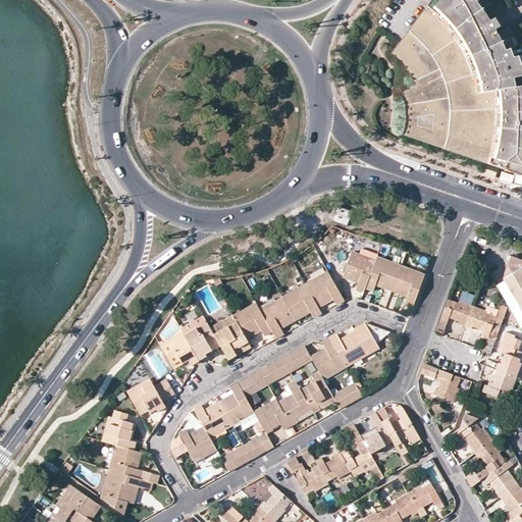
[(410,72),(413,81),(415,87),(403,96),(407,110),(407,117),(406,124),(404,134),(453,152),(521,175),(521,87),(519,88),(517,79),(521,76),(521,66),(520,67),(517,58),(515,59),(512,50),(513,50),(509,40),(515,37),(511,28),(499,34),(497,31),(501,28),(497,18),(491,21),(489,17),(500,10),(494,1),(491,3),(488,0),(432,0),(393,54),(399,59),(407,68),(410,72)]
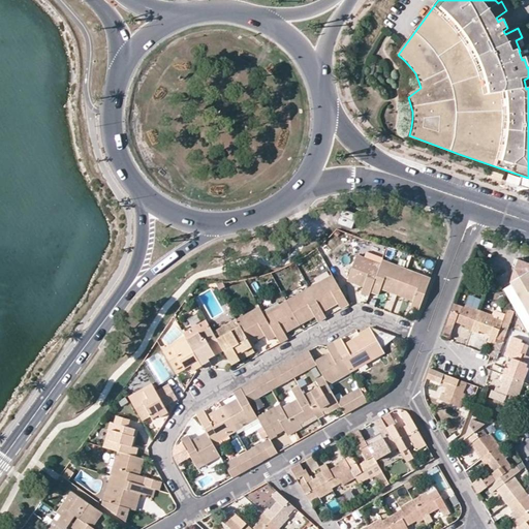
[(520,51),(526,48),(522,37),(516,40),(520,51)]
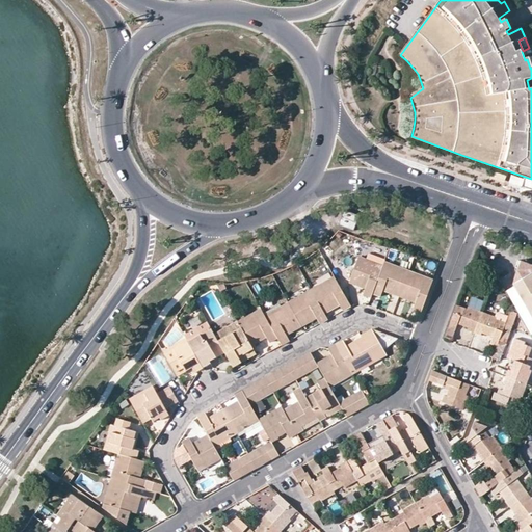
[(520,185),(521,178),(511,176),(509,183),(520,185)]
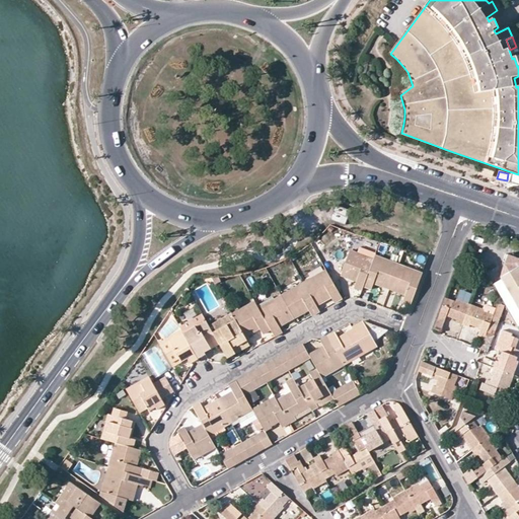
[(376,252),(360,247),(358,252),(350,249),(341,275),(356,281),(354,287),(362,290),(363,286),(374,258),(375,254),(376,252)]
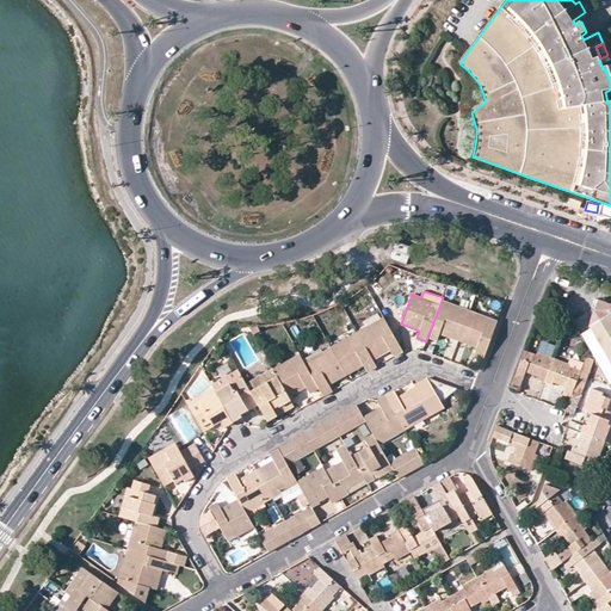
[(460,312),(461,308),(442,300),(440,304),(460,312)]
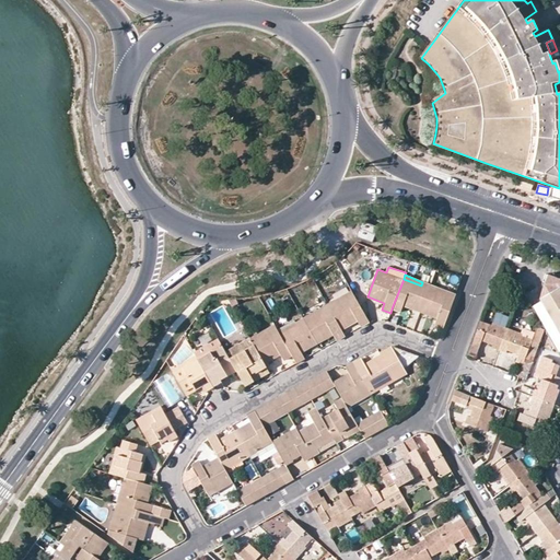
[(559,279),(551,276),(541,300),(559,289),(559,279)]
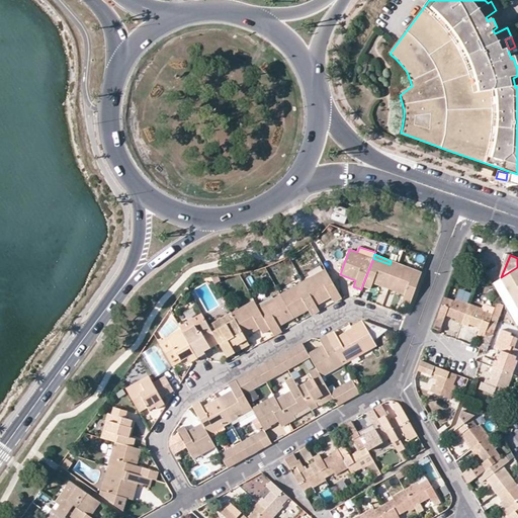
[(370,288),(373,282),(389,288),(398,263),(391,261),(390,264),(373,258),(362,285),(370,288)]
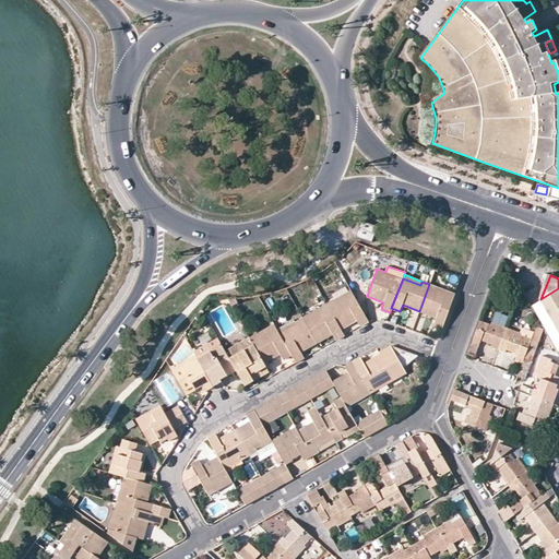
[(429,284),(419,311),(437,318),(435,324),(442,328),(453,298),(436,292),(438,287),(429,284)]
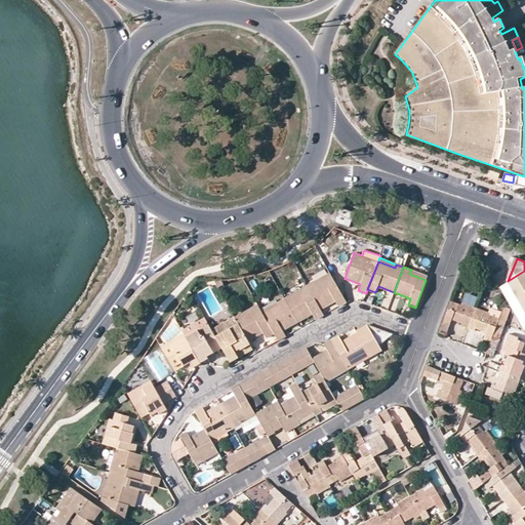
[(411,270),(409,274),(426,280),(428,276),(411,270)]
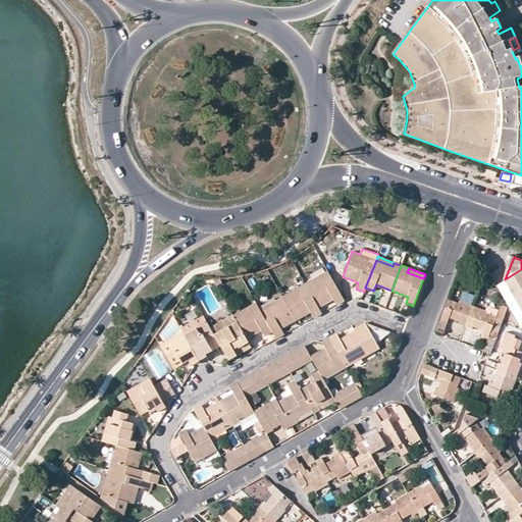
[(336,304),(344,300),(326,269),(311,277),(312,280),(305,283),(307,288),(318,307),(332,299),(336,304)]
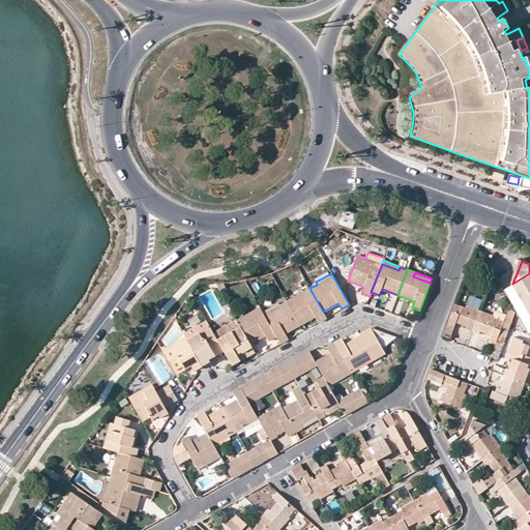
[(529,273),(512,284),(529,314),(529,273)]
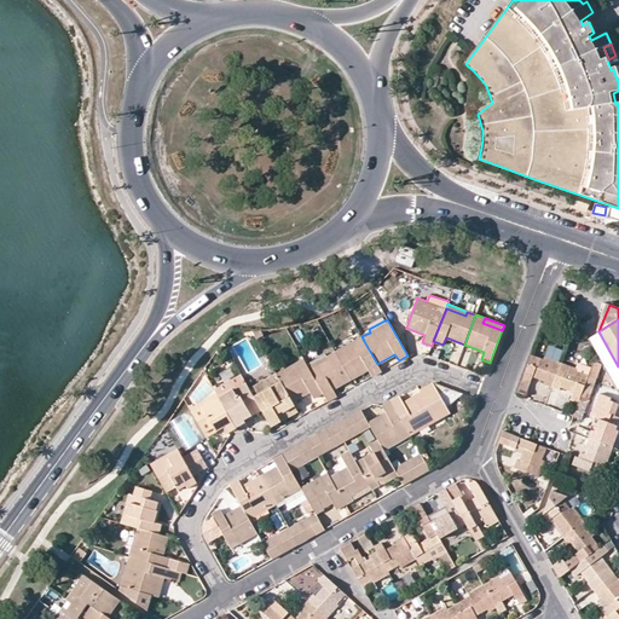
[(364,341),(362,336),(343,347),(346,351),(364,341)]
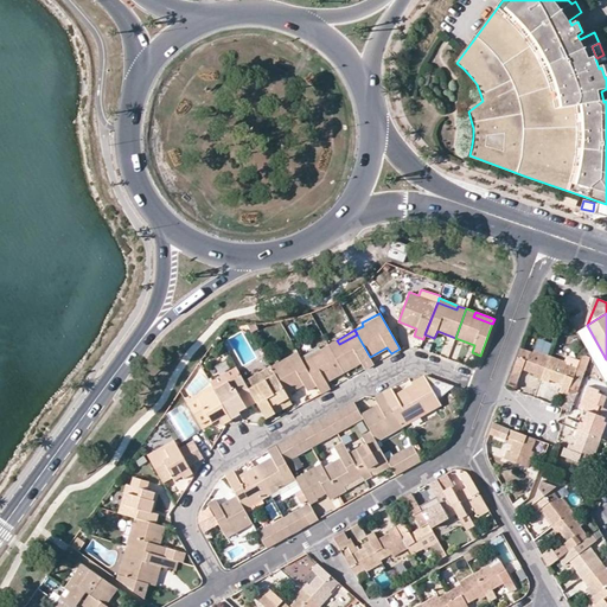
[(370,357),(357,334),(339,344),(337,340),(328,345),(344,372),(360,363),(364,369),(374,364),(370,357)]
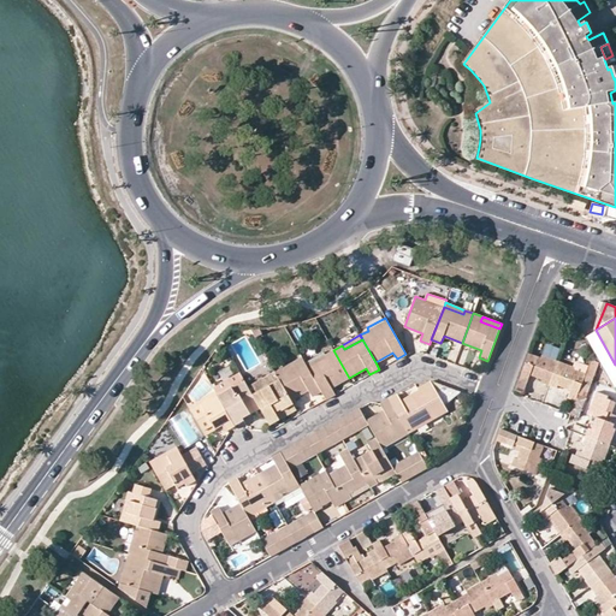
[(326,355),(327,359),(309,369),(321,391),(326,400),(336,395),(332,388),(349,378),(333,350),(326,355)]
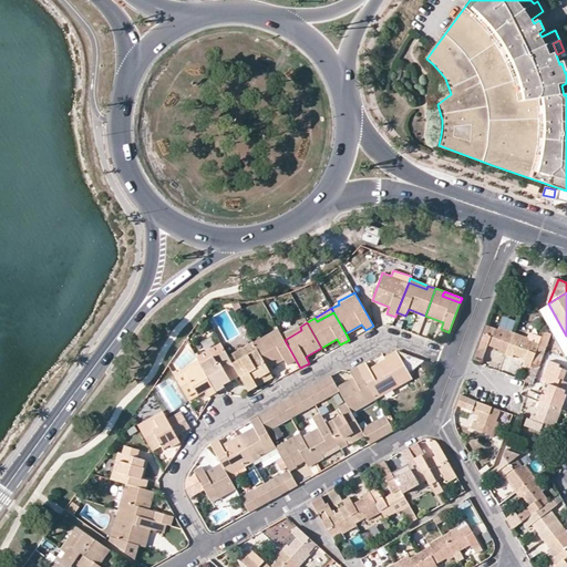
[(483,361),(488,346),(498,349),(497,351),(505,354),(514,332),(498,326),(497,329),(487,325),(475,358),(483,361)]
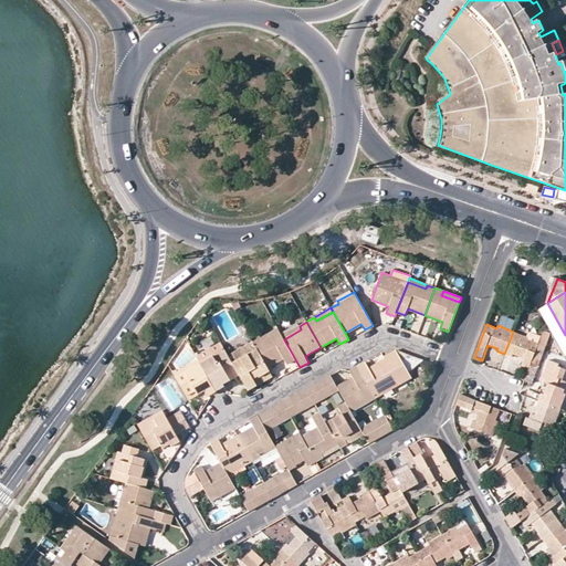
[(301,329),(300,326),(282,336),(284,339),(301,329)]
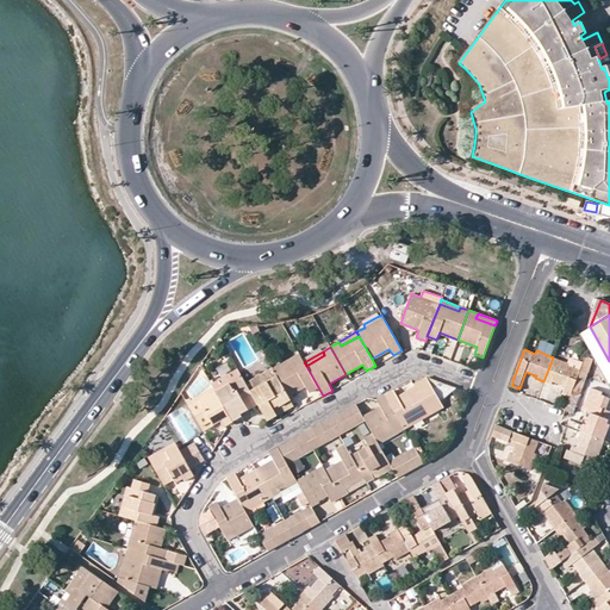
[(302,358),(299,353),(281,363),(284,367),(302,358)]
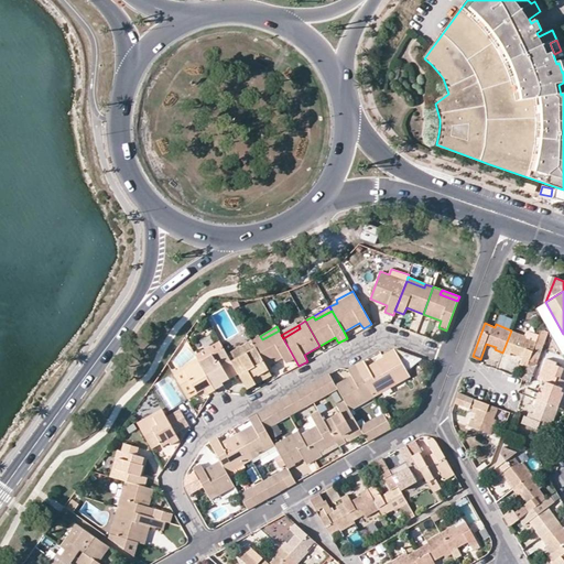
[(281,335),(279,331),(262,339),(260,336),(251,340),(255,346),(267,366),(282,357),(286,362),(294,358),(283,338),(281,335)]
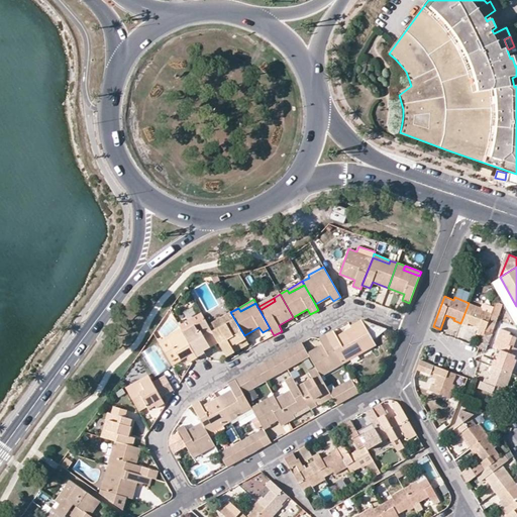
[(468,325),(469,323),(479,327),(476,334),(483,336),(484,333),(491,314),(482,310),(482,308),(469,303),(460,323),(468,325)]
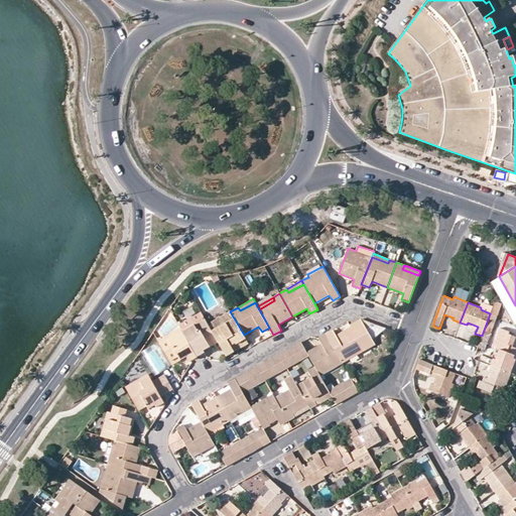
[(491,309),(490,313),(483,333),(486,334),(489,328),(492,329),(497,316),(496,315),(497,311),(491,309)]
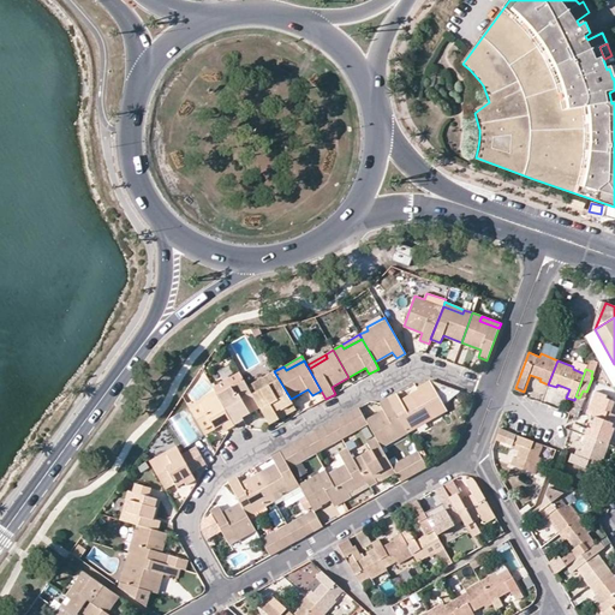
[(278,377),(274,371),(248,386),(251,392),(278,377)]
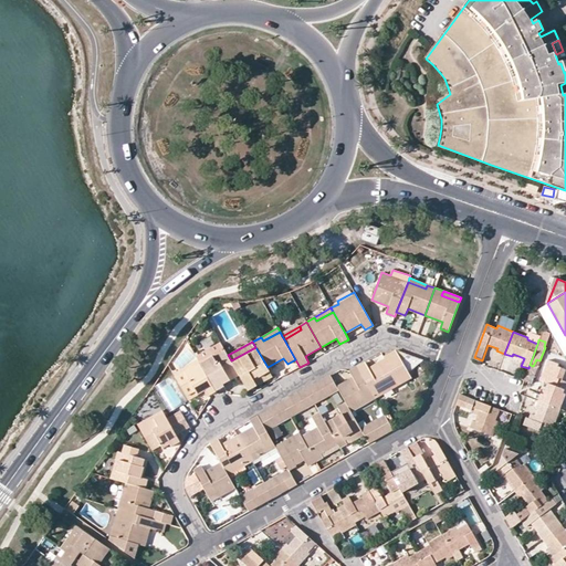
[(198,359),(200,363),(224,348),(223,345),(198,359)]
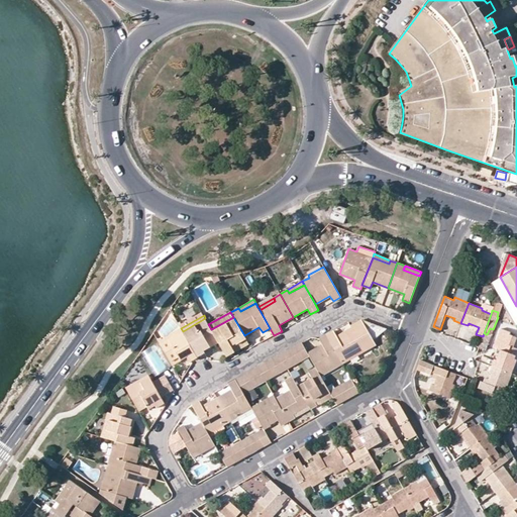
[(211,329),(217,339),(218,340),(226,356),(236,350),(233,345),(246,338),(244,335),(233,317),(211,329)]
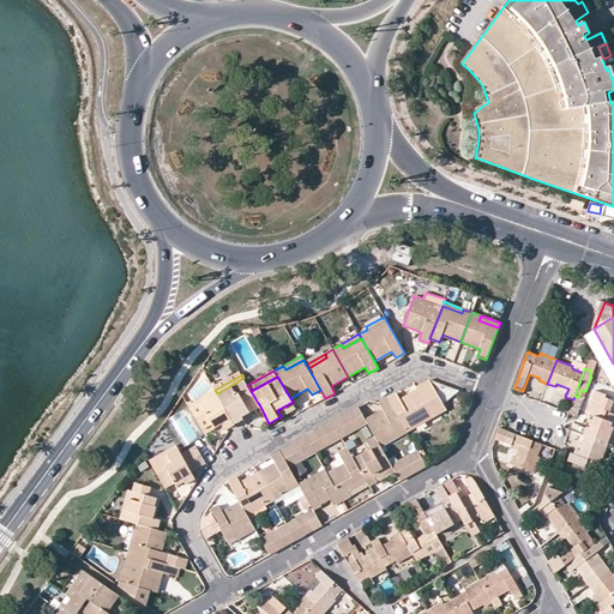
[(244,378),(217,393),(234,422),(244,416),(242,414),(259,404),(258,403),(251,391),(247,385),(244,378)]
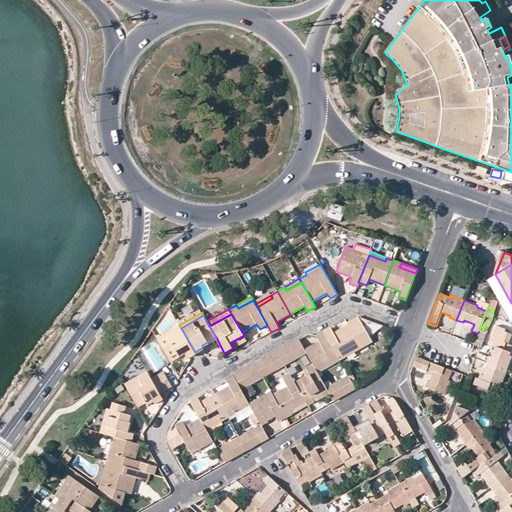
[(361,348),(357,340),(383,325),(358,317),(347,323),(347,324),(333,333),(330,327),(323,331),(337,357),(353,348),(355,351),(361,348)]
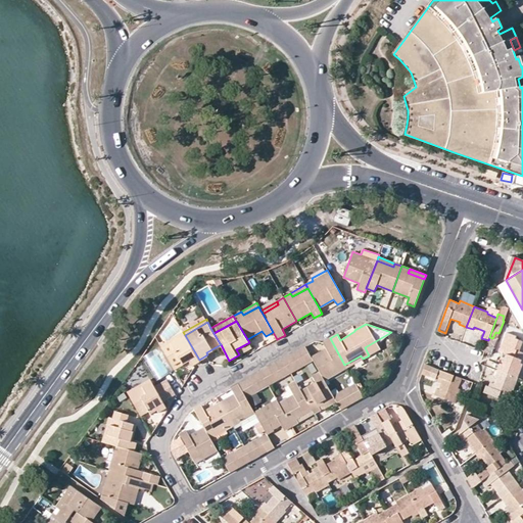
[(160,344),(162,347),(185,335),(183,332),(160,344)]
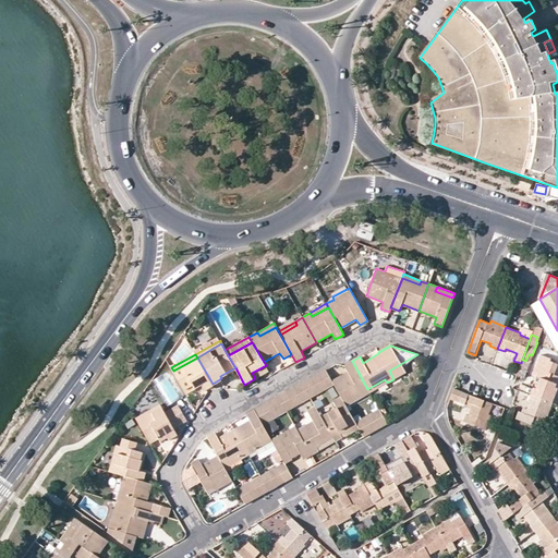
[(197,358),(173,371),(183,389),(185,392),(202,384),(205,388),(213,384),(197,358)]
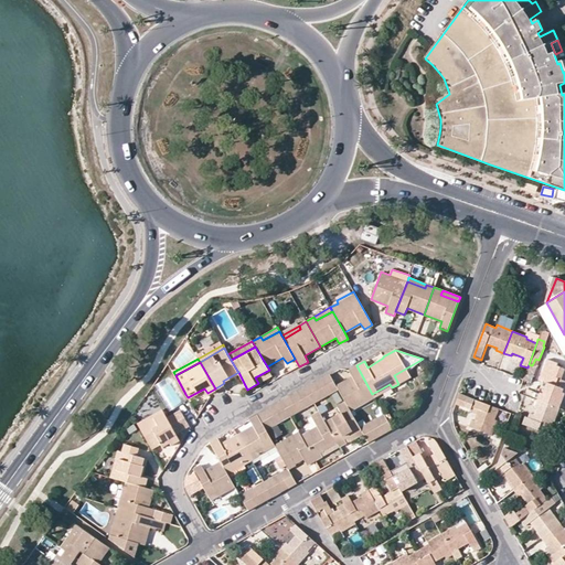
[(336,385),(339,390),(345,402),(351,412),(358,407),(355,403),(372,394),(356,365),(349,370),(351,376),(336,385)]
